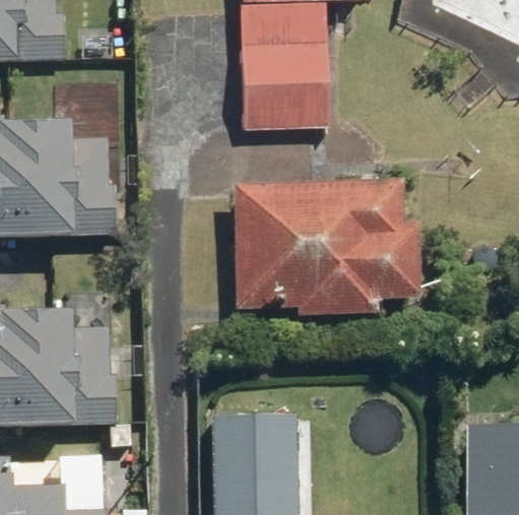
[(0,60),(65,59),(64,13),(55,13),(55,0),(0,0),(0,60)]
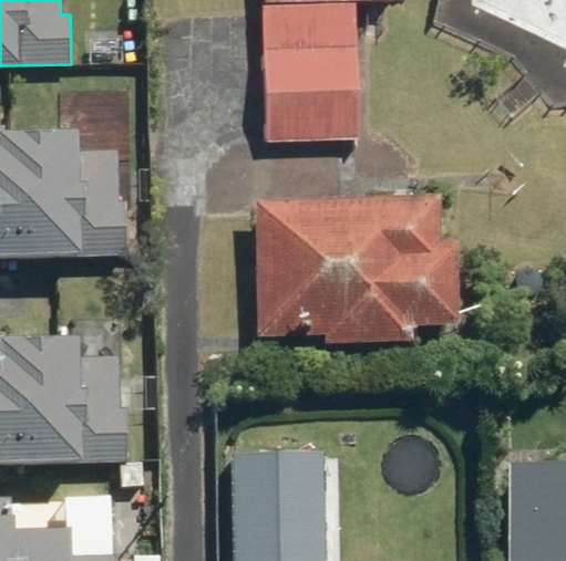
[(264,0),(267,141),(358,138),(356,1),(394,0),(264,0)]
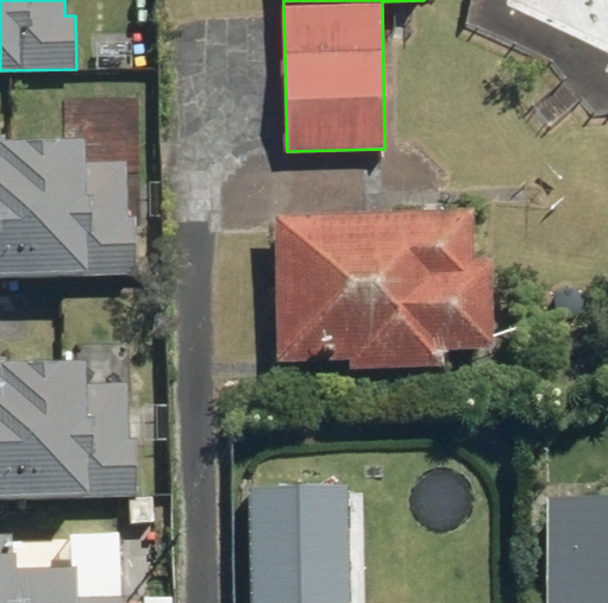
[(0,278),(138,276),(137,214),(127,215),(126,161),(85,161),(85,143),(6,144),(6,134),(0,134),(0,278)]
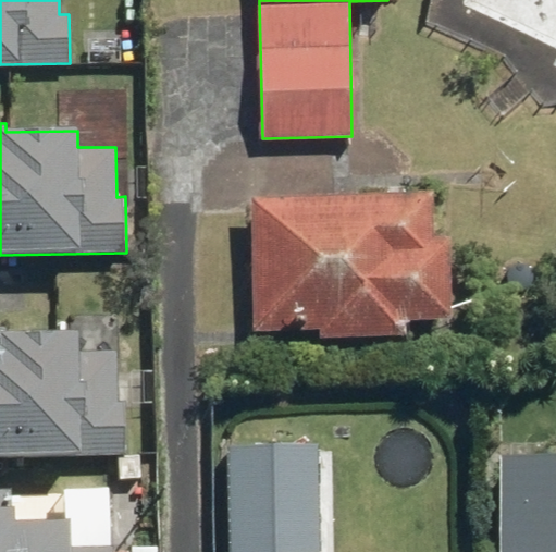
[(432,189),(250,197),(252,332),(319,330),(319,338),(406,334),(405,320),(452,318),(448,236),(434,237),(432,189)]
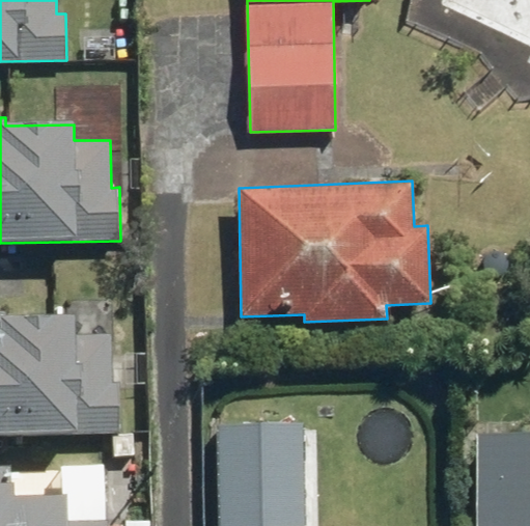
[(0,436),(120,434),(119,380),(112,381),(111,332),(74,333),(74,317),(6,319),(5,310),(0,310),(0,436)]
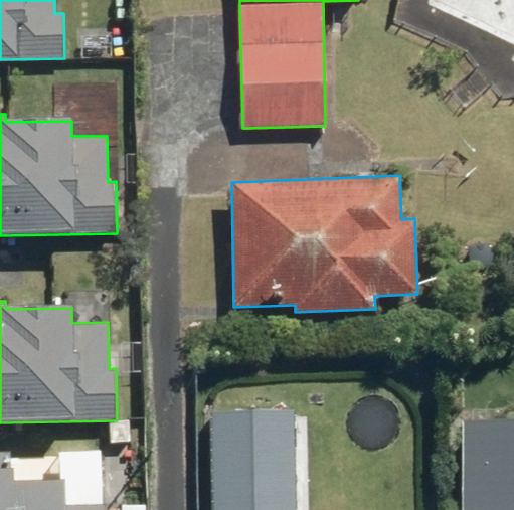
[(296,509),(294,409),(209,411),(211,509),(296,509)]
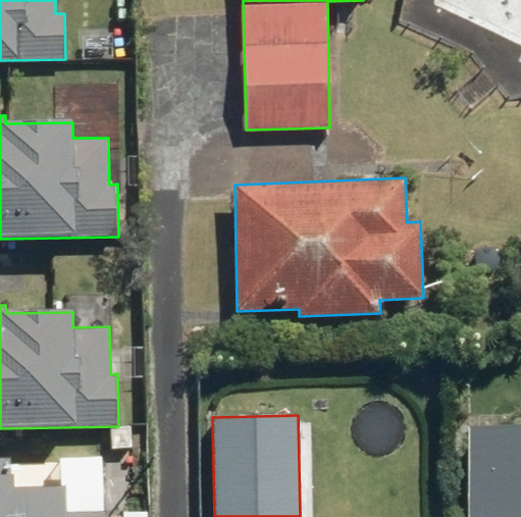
[(520,516),(520,426),(467,426),(467,516),(520,516)]
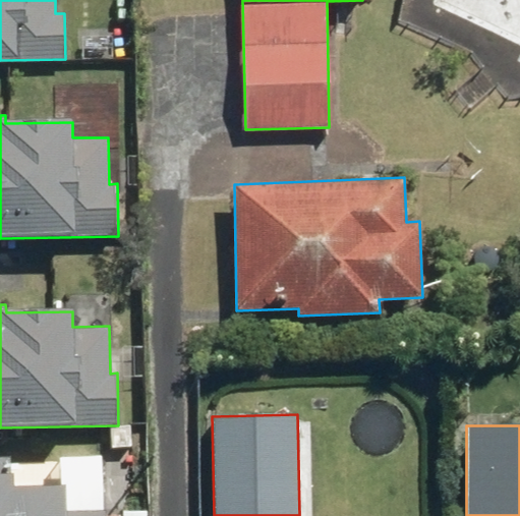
[(0,515),(106,515),(106,510),(103,510),(103,454),(59,455),(59,489),(12,490),(12,476),(10,476),(9,457),(0,457),(0,515)]
